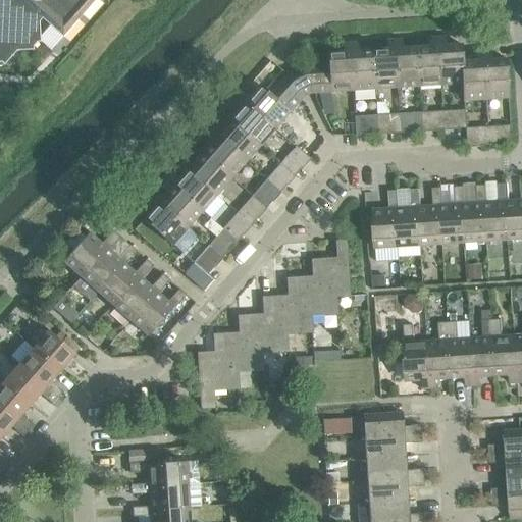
[(0,0),(0,66),(1,67),(2,65),(3,65),(15,51),(33,51),(33,46),(36,43),(40,43),(39,22),(43,17),(44,19),(43,20),(62,38),(95,0),(0,0)]
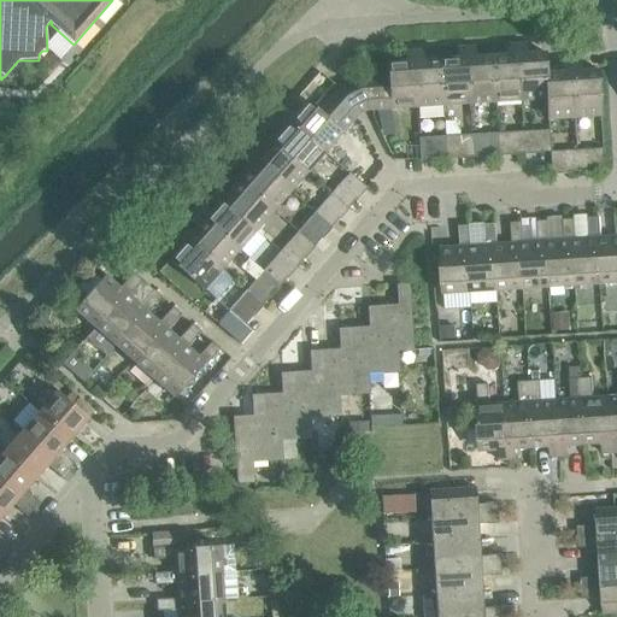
[(494,103),(519,100),(516,43),(507,45),(509,56),(491,57),(494,103)]
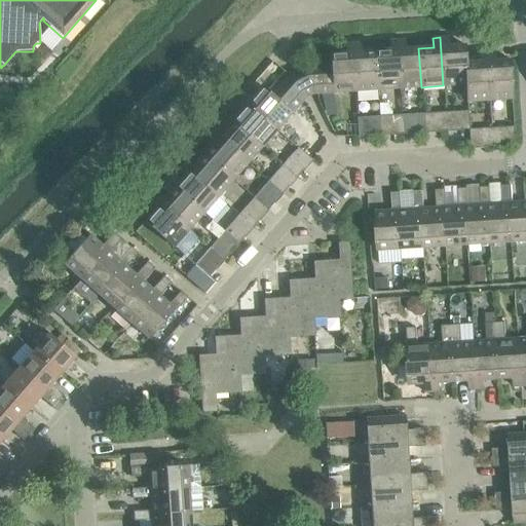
[(443,85),(464,84),(465,84),(464,63),(463,45),(448,46),(447,37),(440,37),(443,85)]
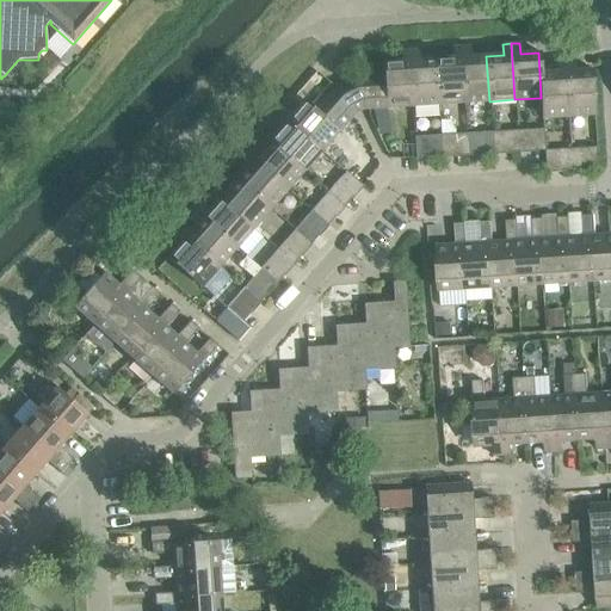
[(438,105),(463,103),(460,47),(451,48),(452,59),(434,60),(438,105)]
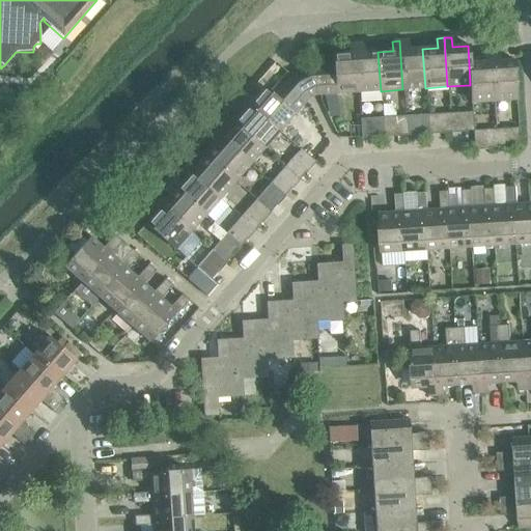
[(402,89),(425,88),(422,49),(408,50),(407,40),(399,40),(402,89)]
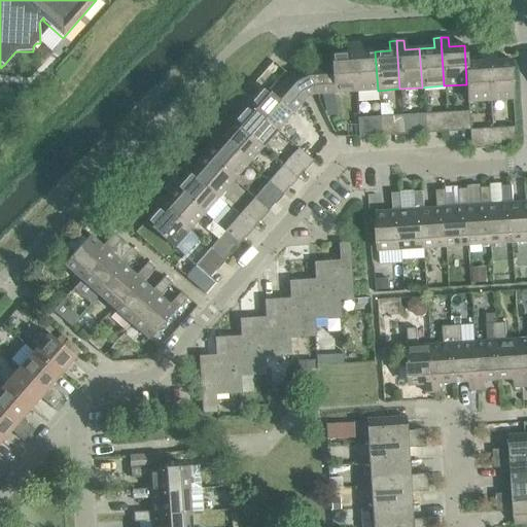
[(317,94),(355,92),(352,43),(345,44),(346,54),(330,55),(330,68),(307,69),(305,70),(317,94)]
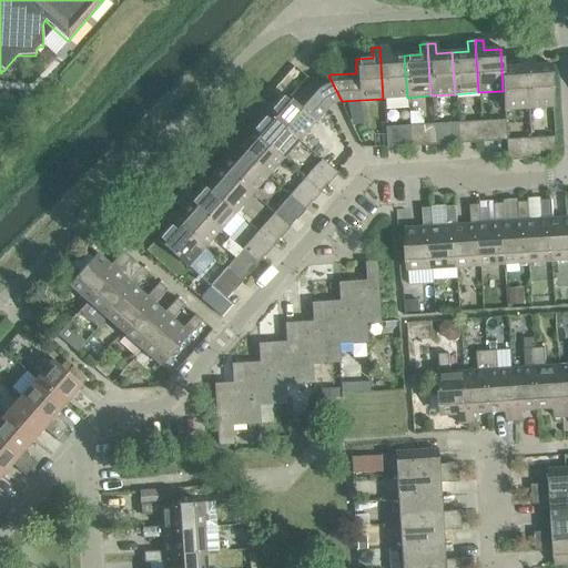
[(383,99),(407,98),(404,56),(388,57),(387,47),(379,47),(383,99)]
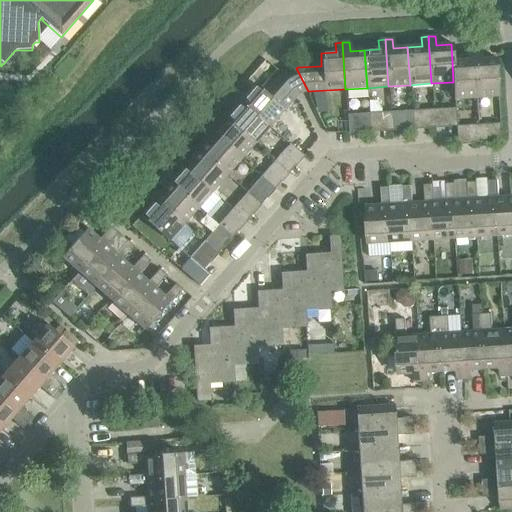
[(480,50),(473,51),(476,98),(498,96),(495,58),(480,59),(480,50)]
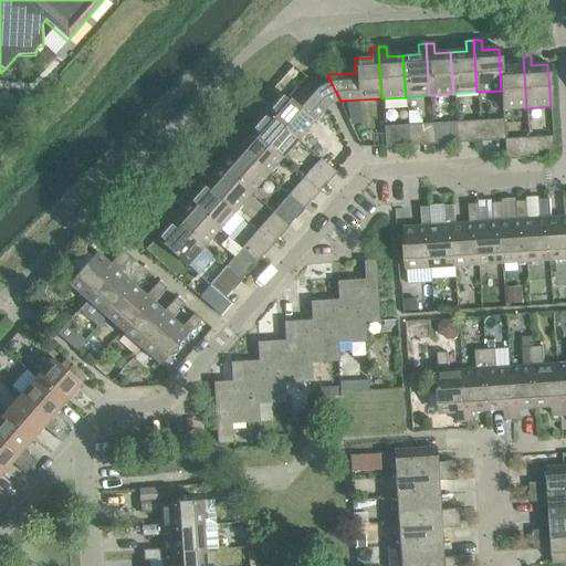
[(501,91),(500,91),(501,109),(526,108),(523,56),(515,56),(515,66),(500,67),(501,91)]
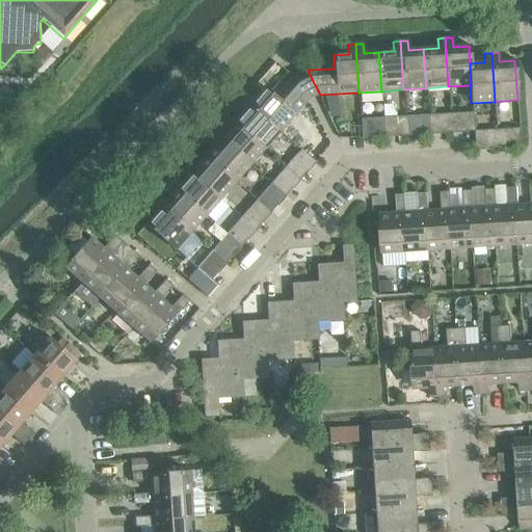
[(247,94),(242,100),(280,132),(304,102),(293,78),(291,79),(275,97),(265,88),(255,100),(247,94)]
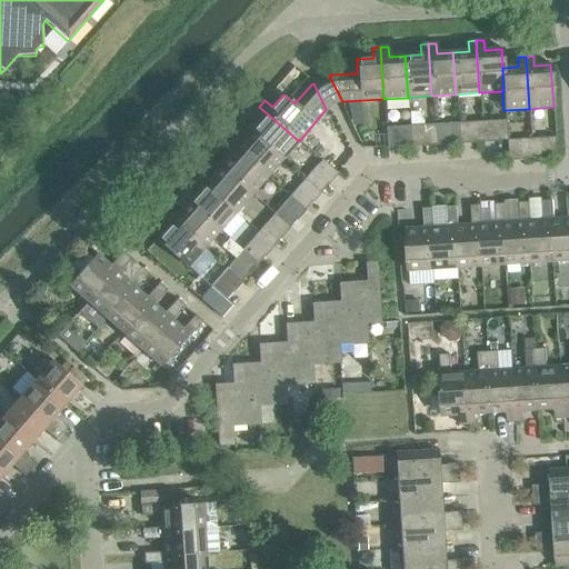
[(261,119),(251,131),(282,159),(299,141),(259,107),(253,112),(261,119)]
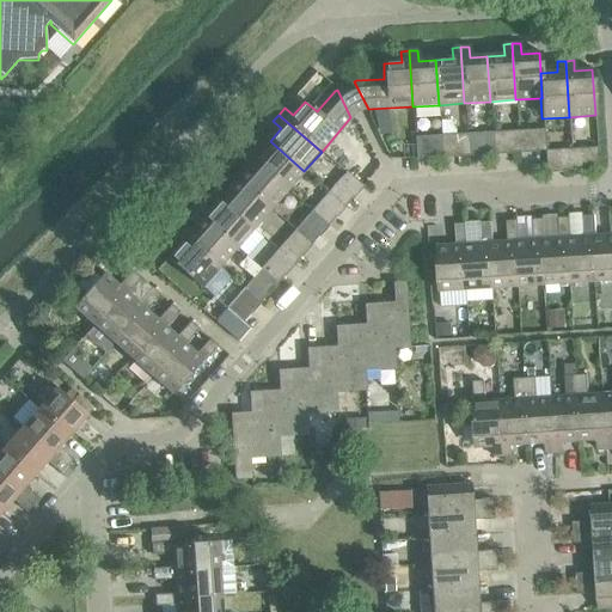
[(533,130),(534,152),(545,151),(544,129),(533,130)]
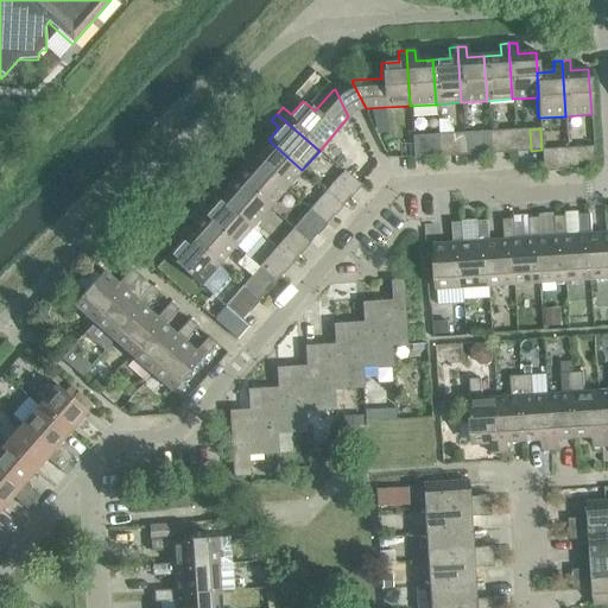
[(530,130),(514,131),(515,152),(517,153),(531,152),(531,151),(530,130)]
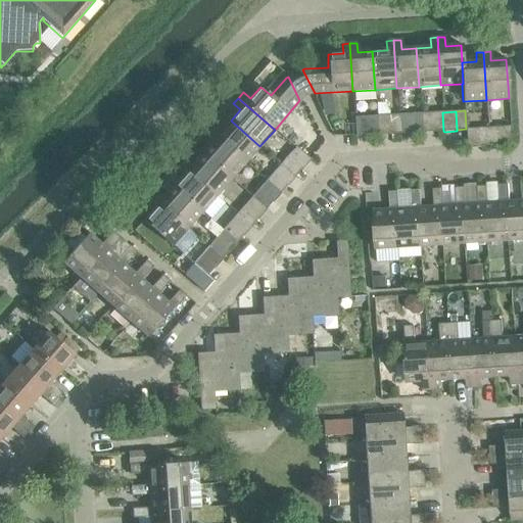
[(433,112),(421,113),(422,132),(422,133),(434,132),(434,131),(433,112)]
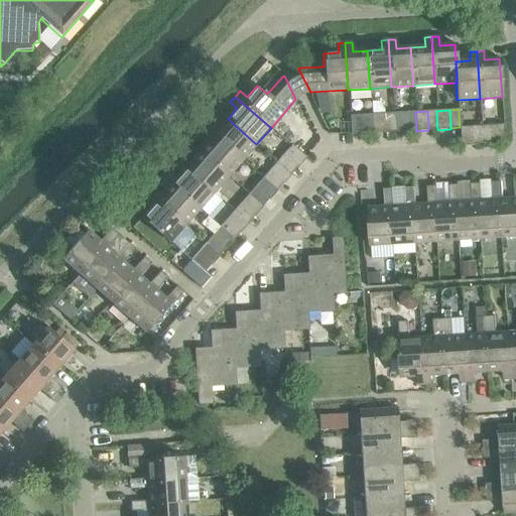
[(427,111),(428,129),(437,129),(436,111),(427,111)]
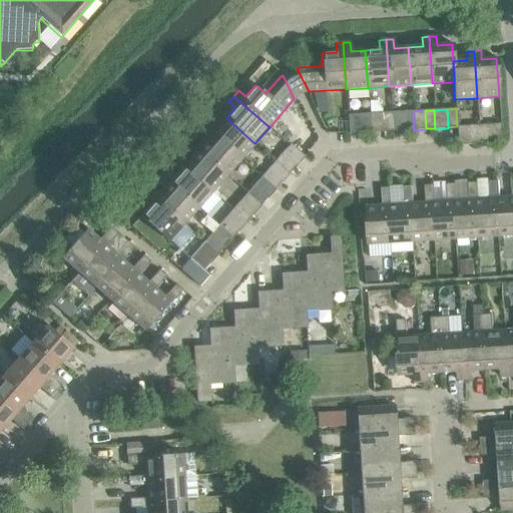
[(404,112),(405,130),(414,129),(413,111),(404,112)]
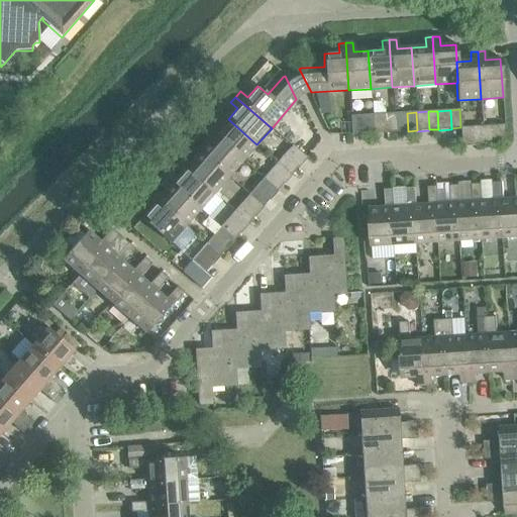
[(385,114),(386,132),(395,131),(394,113),(385,114)]
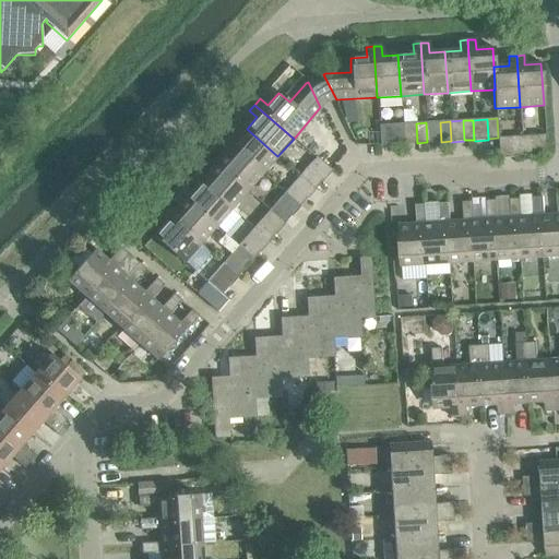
[(440,122),(426,122),(427,142),(427,143),(441,143),(441,142),(440,122)]
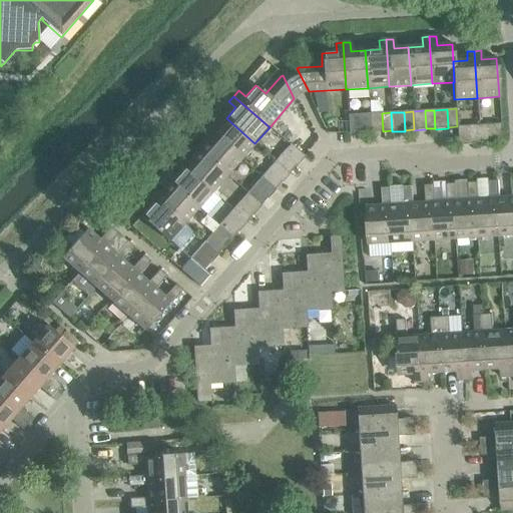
[(382,113),(370,114),(371,132),(371,133),(383,132),(383,131),(382,113)]
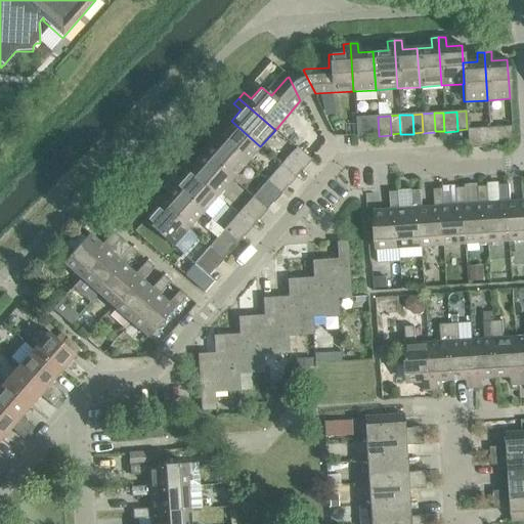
[(367,117),(355,118),(356,136),(356,137),(369,136),(369,135),(367,117)]
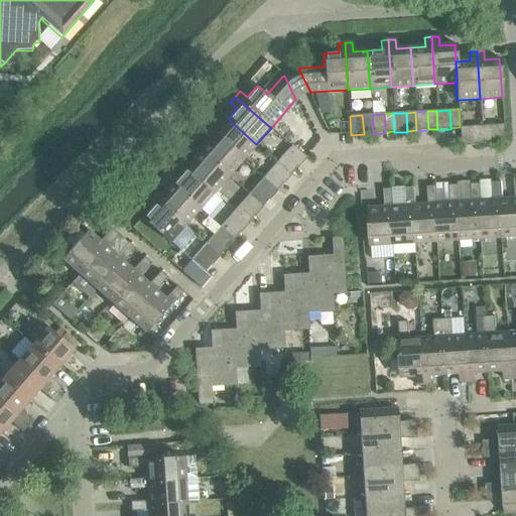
[(362,115),(364,133),(373,133),(372,115),(362,115)]
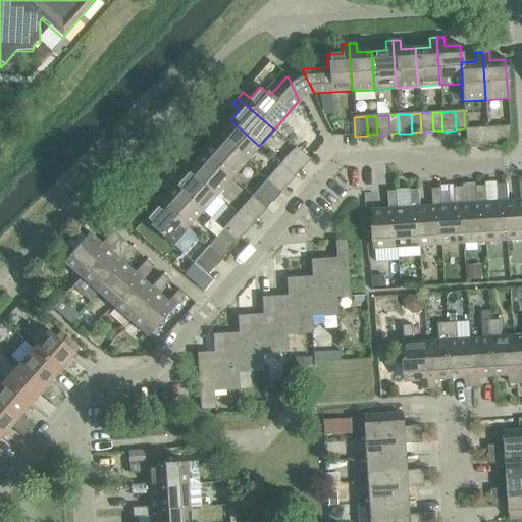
[(213,125),(209,131),(245,162),(259,146),(230,120),(220,132),(213,125)]
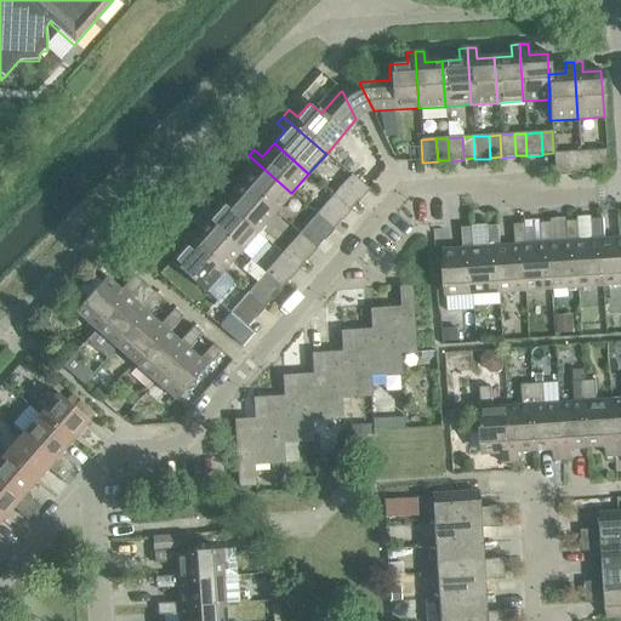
[(594,151),(580,152),(581,174),(581,175),(596,174),(596,172),(594,151)]
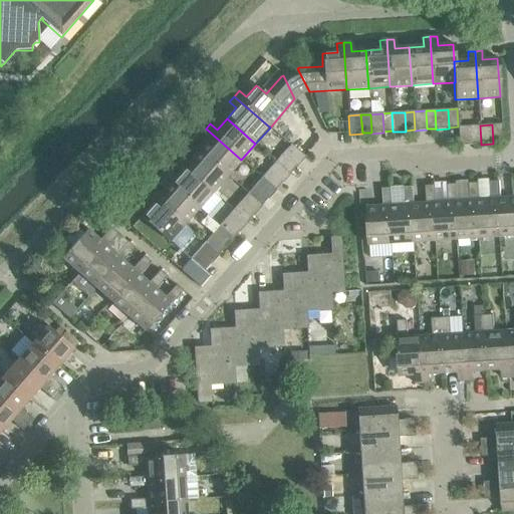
[(492,124),(493,143),(502,143),(501,124),(492,124)]
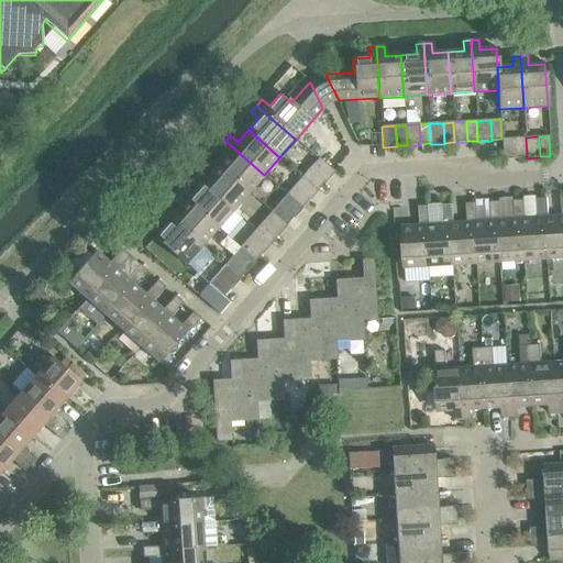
[(516,139),(517,158),(527,157),(526,138),(516,139)]
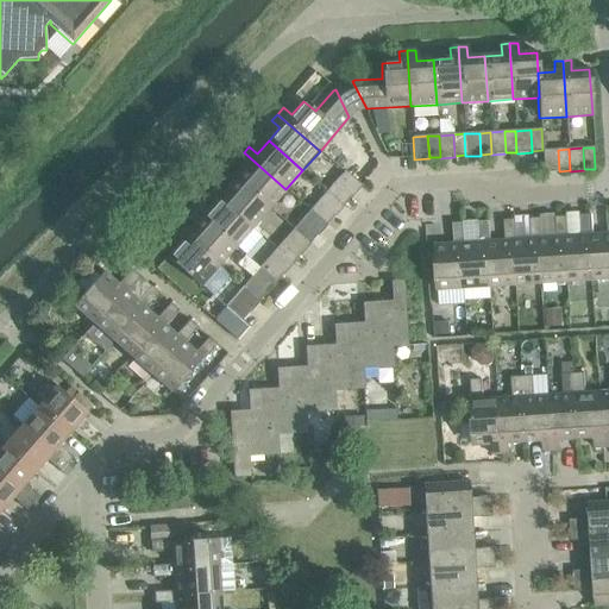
[(558,150),(542,150),(544,173),(559,173),(559,171),(558,150)]
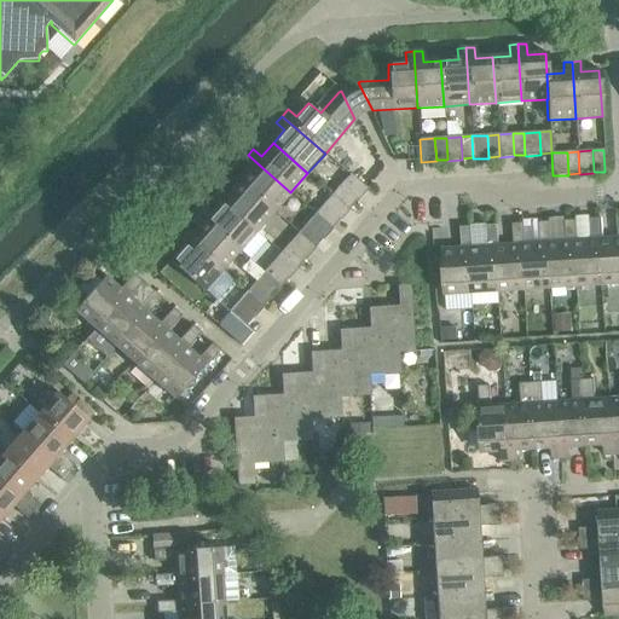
[(250,168),(238,181),(273,212),(290,192),(248,155),(242,161),(250,168)]
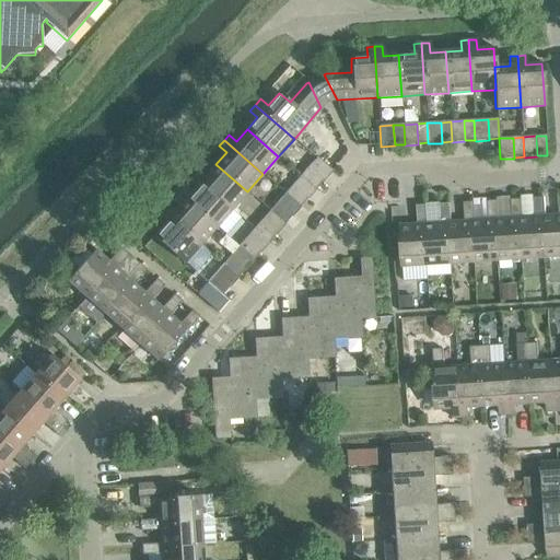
[(198,170),(193,176),(231,210),(247,191),(216,164),(206,176),(198,170)]
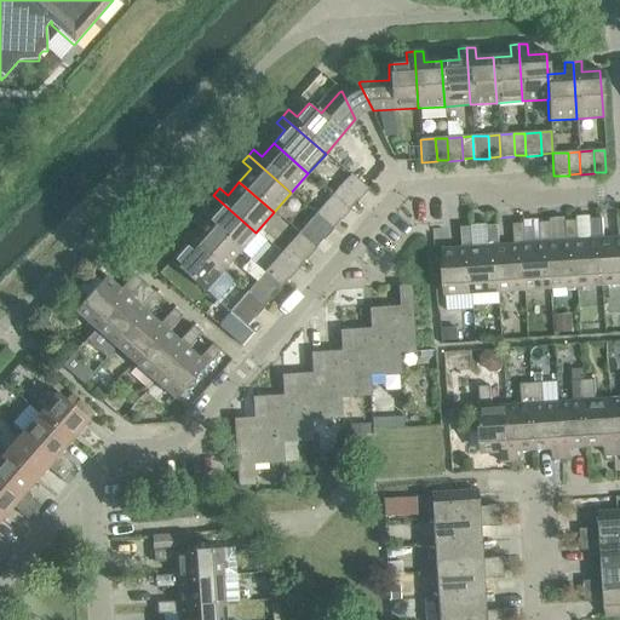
[(332,195),(349,210),(356,201),(340,187),(332,195)]
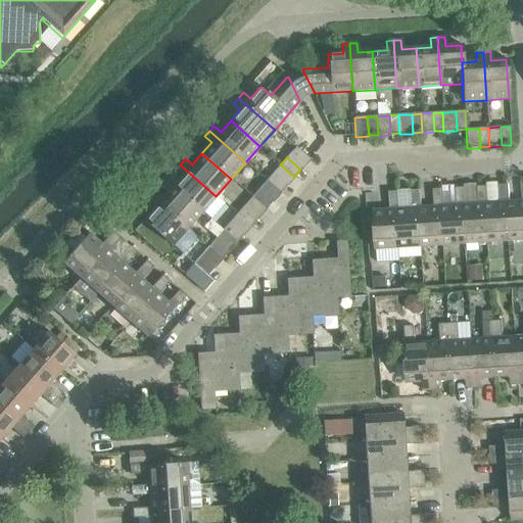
[(182,176),(173,187),(201,212),(216,196),(180,164),(175,170),(182,176)]
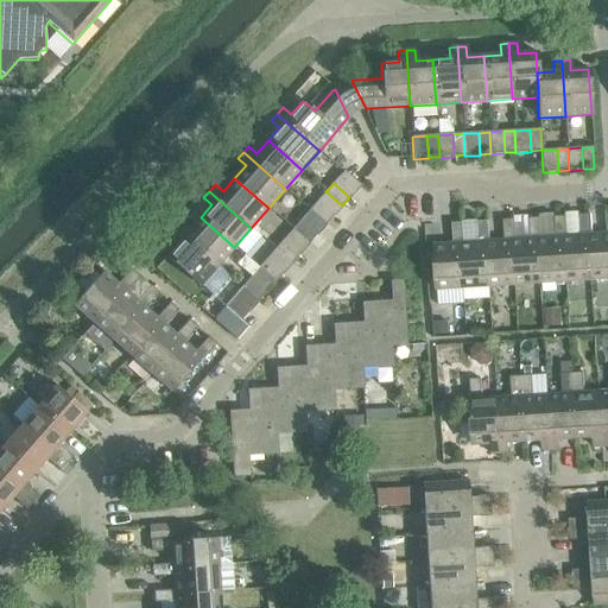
[(309,210),(325,225),(333,216),(316,202),(309,210)]
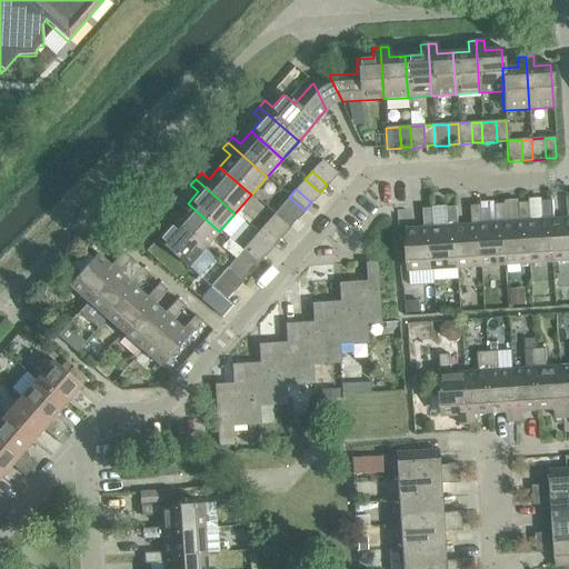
[(568,219),(553,220),(550,220),(553,262),(568,260),(568,199),(566,200),(568,219)]
